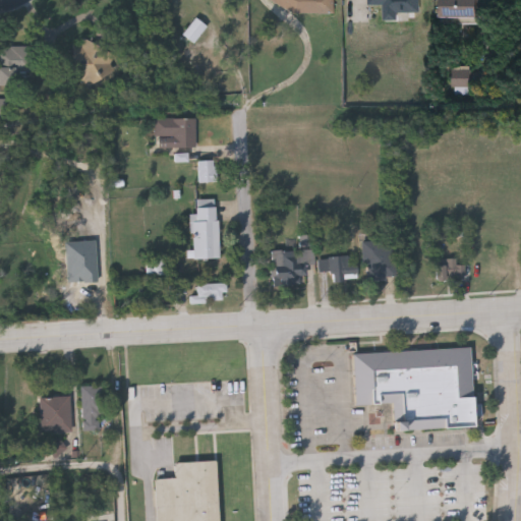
[(334,0),(334,9),(271,9),(271,0),(334,0)]
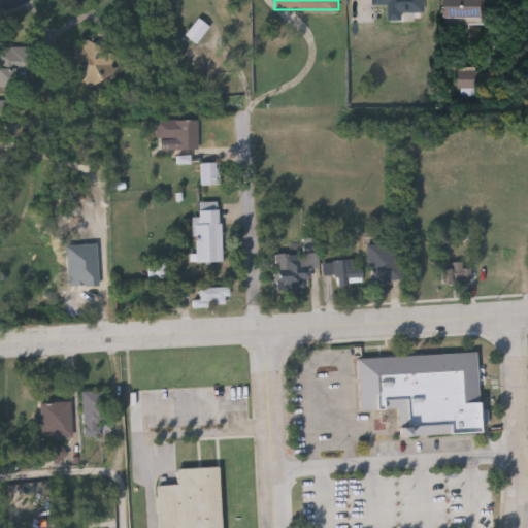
[(403,11),(403,19),(388,19),(387,3),(372,3),(372,0),(425,0),(425,11),(403,11)]
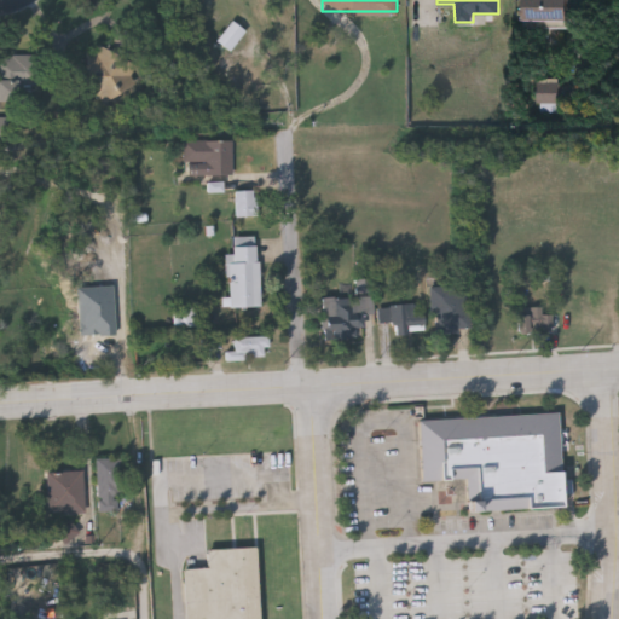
[(524,18),(524,0),(572,0),(572,18),(524,18)]
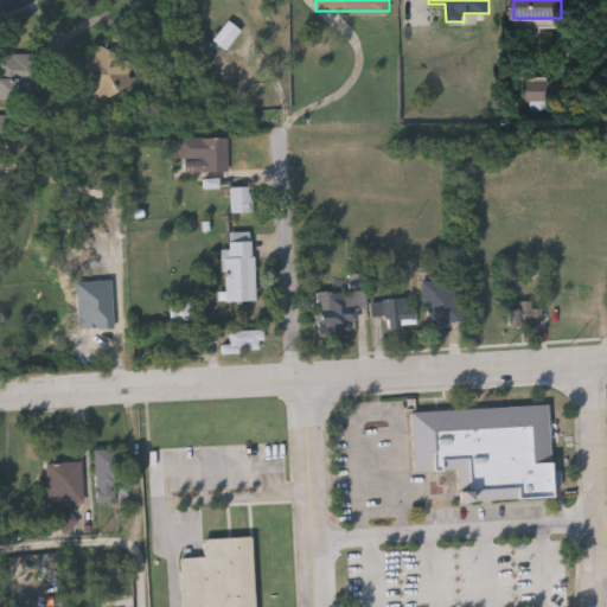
[(241,30),(227,50),(212,39),(228,20),(241,30)]
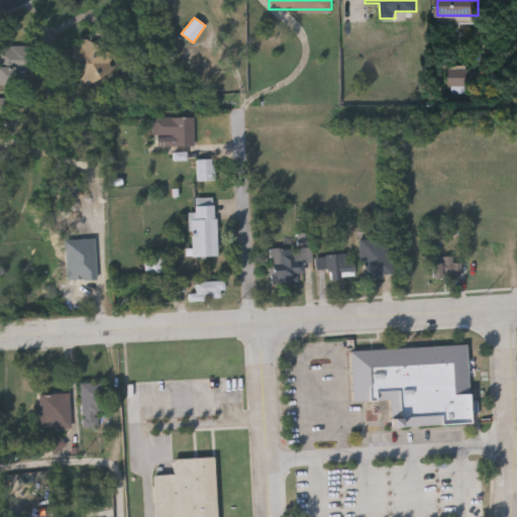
[(67,73),(82,37),(116,53),(101,88),(67,73)]
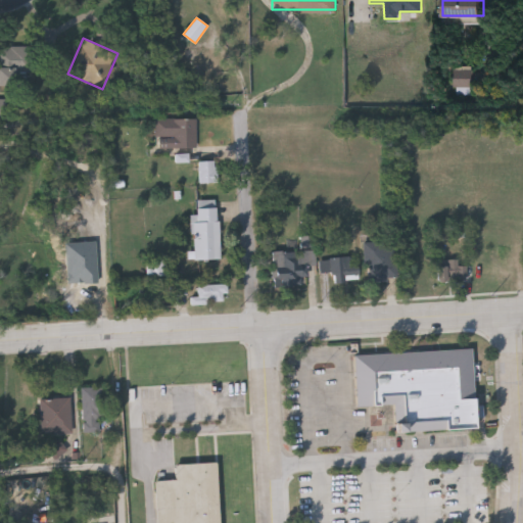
[(0,85),(0,46),(29,46),(29,85),(0,85)]
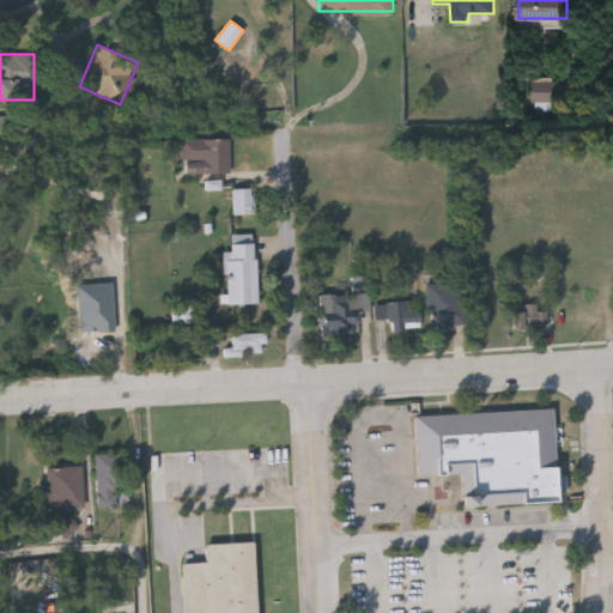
[(529,76),(553,76),(553,99),(529,99),(529,76)]
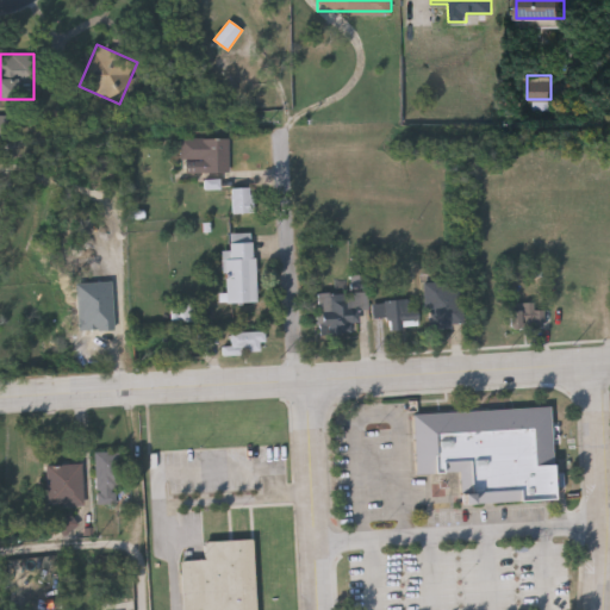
[(230,170),(191,170),(191,159),(180,159),(180,137),(230,137),(230,170)]
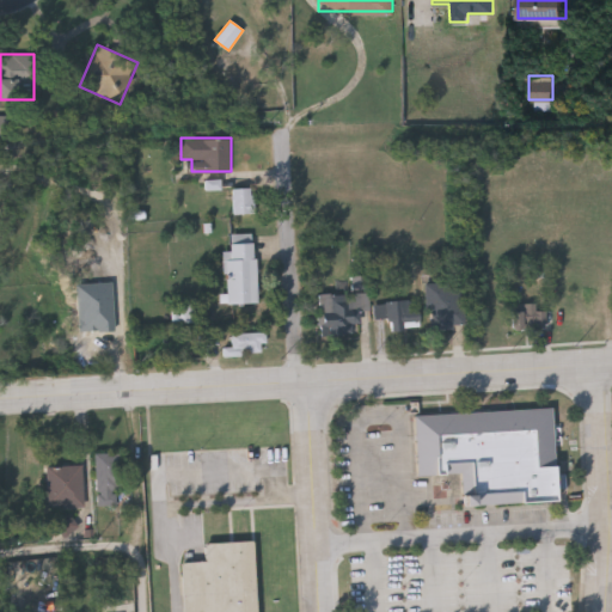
[(233,213),(233,188),(251,188),(251,213),(233,213)]
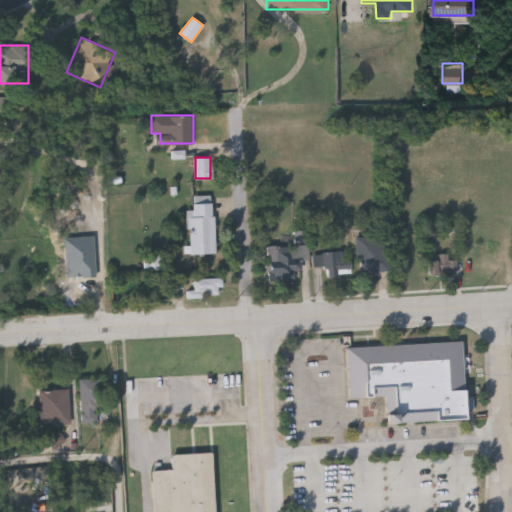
[(193,195),(213,194),(216,252),(190,254),(187,209),(193,209),(193,195)]
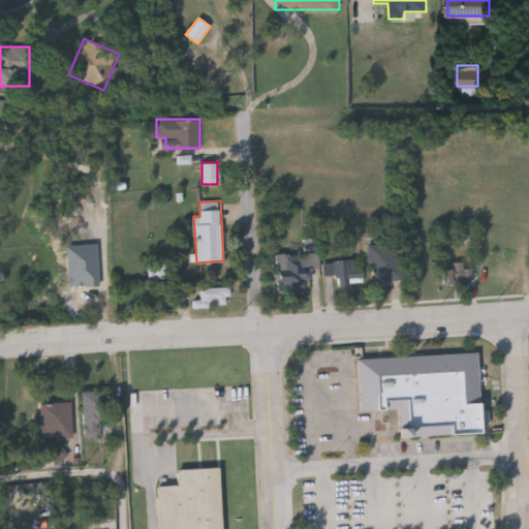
[(369,245),(401,244),(402,283),(370,283),(369,245)]
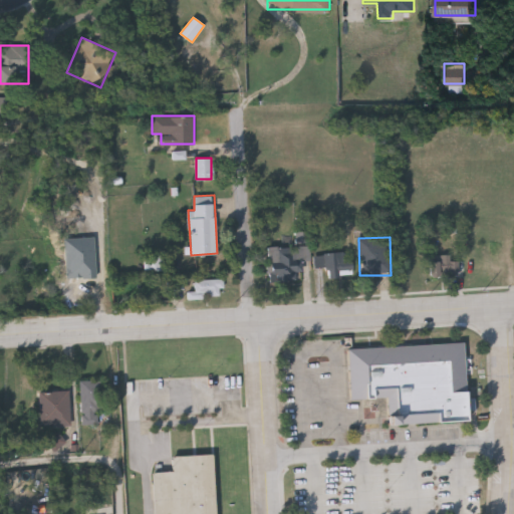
[(301,261),(301,281),(268,281),(268,245),(309,245),(309,261),(301,261)]
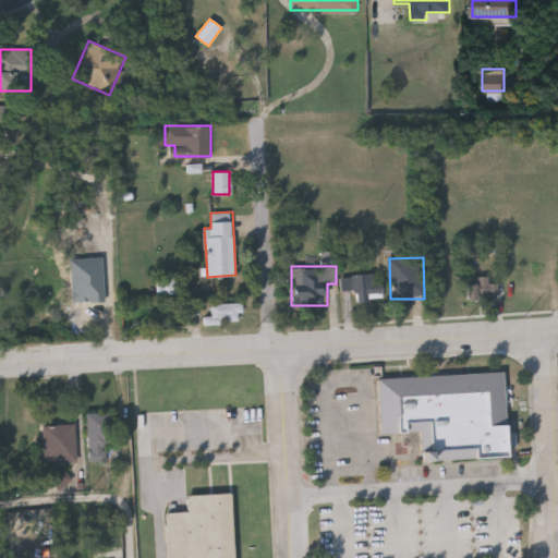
[(384,299),(355,301),(355,290),(342,290),(341,275),(374,274),(374,281),(383,281),(384,299)]
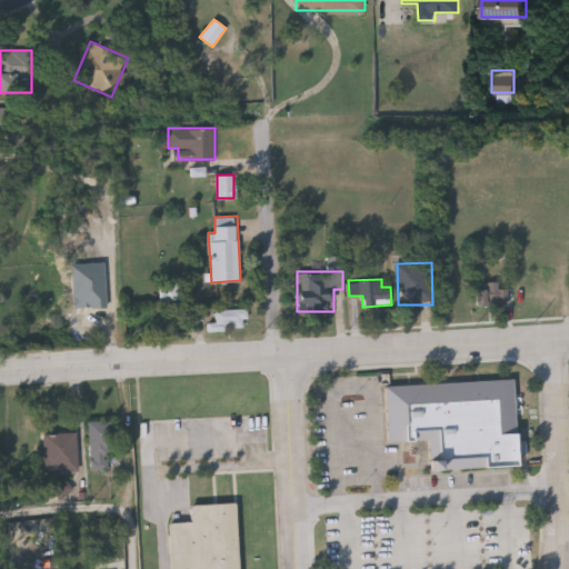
[(477,289),(488,289),(488,281),(498,281),(498,289),(507,289),(507,305),(477,305),(477,289)]
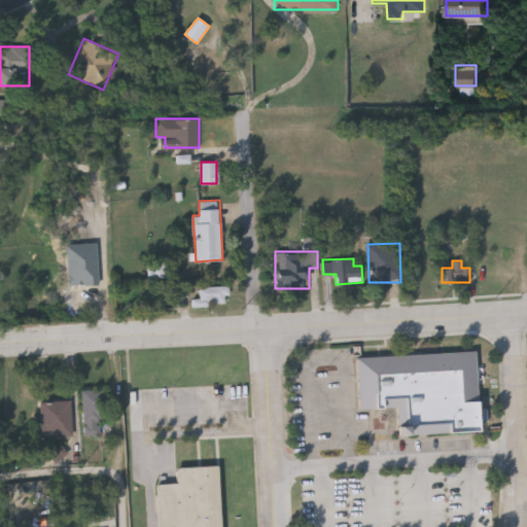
[(192,297),(199,297),(199,286),(229,286),(229,305),(192,305),(192,297)]
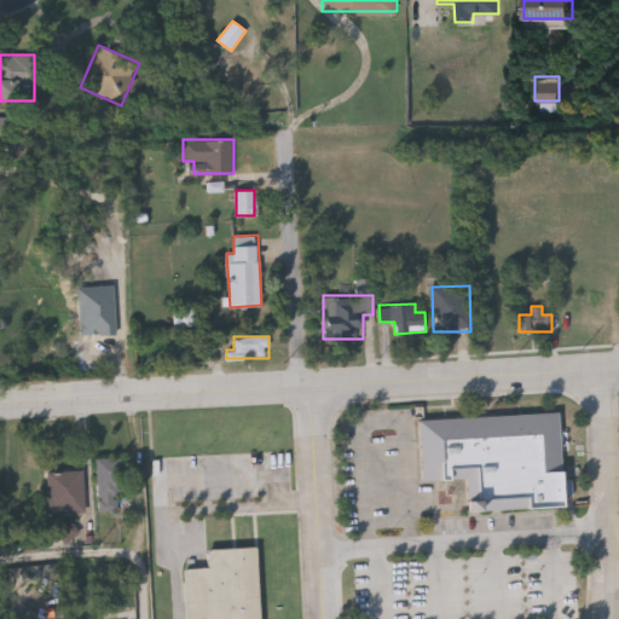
[(420,423),(559,415),(563,509),(468,515),(467,480),(423,482),(420,423)]
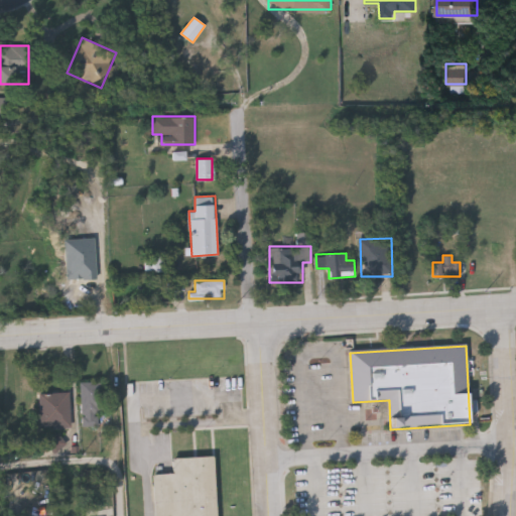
[(80,426),(80,382),(101,382),(101,426),(80,426)]
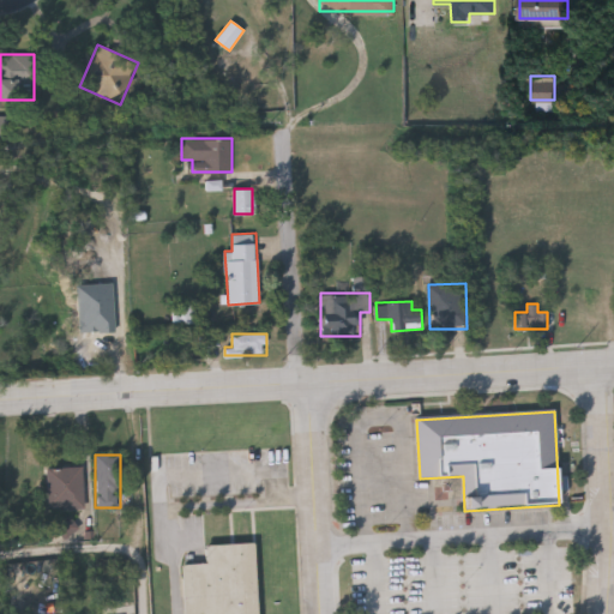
[(83,510),(47,510),(47,467),(83,467),(83,510)]
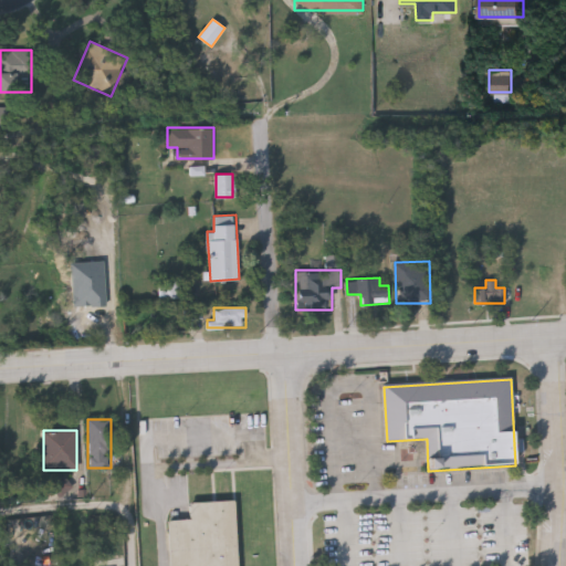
[(168,565),(167,521),(189,520),(189,502),(234,501),(236,565),(168,565)]
